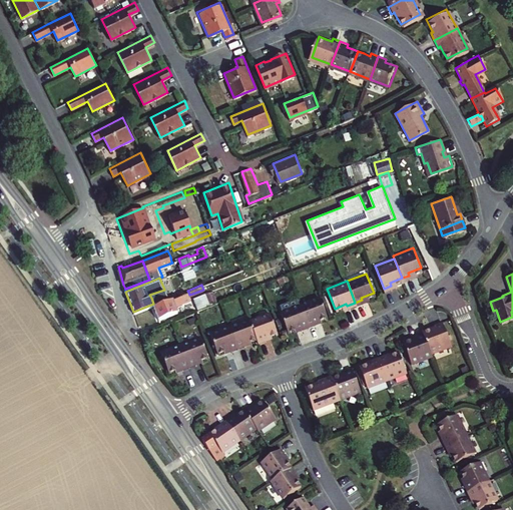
[(153,304),(176,295),(174,289),(151,298),(153,304)]
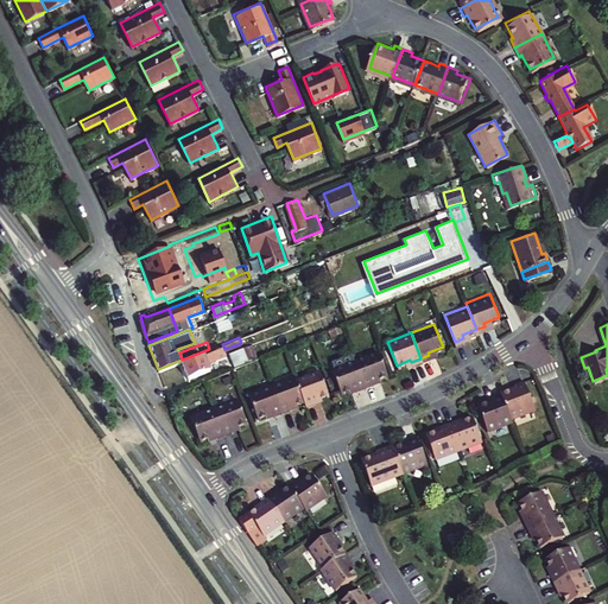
[(252,343),(229,351),(234,364),(257,355),(252,343)]
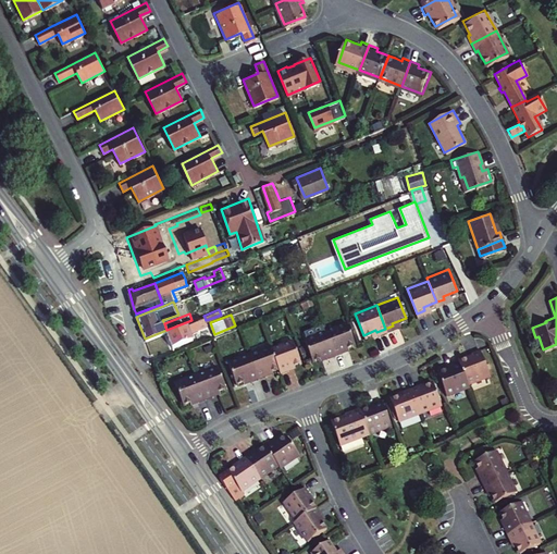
[(205,317),(168,332),(172,345),(193,336),(190,332),(208,325),(206,320),(205,317)]
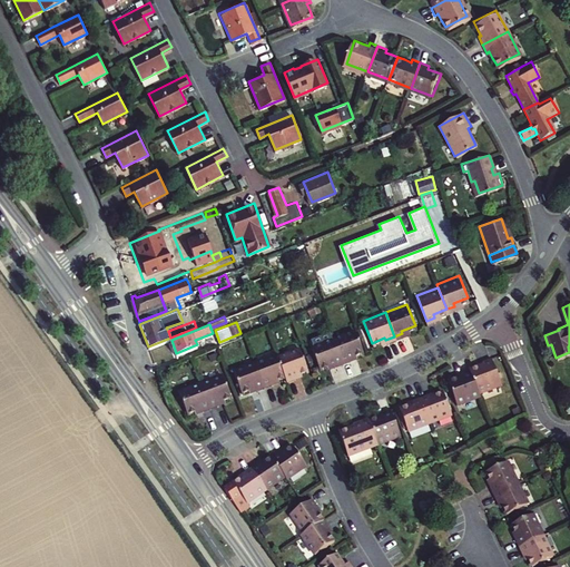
[(354,328),(332,336),(341,361),(350,358),(349,354),(362,349),(354,328)]
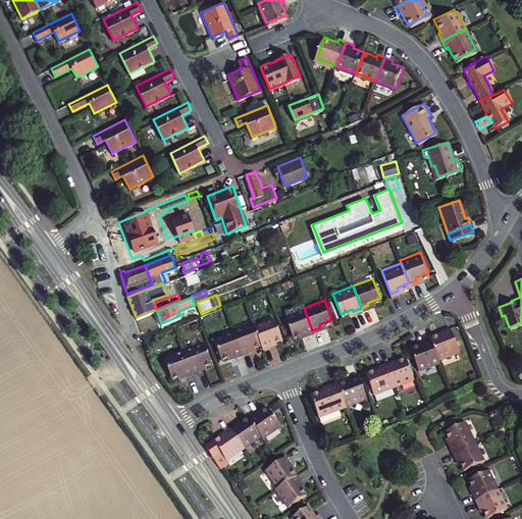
[(292,335),(304,330),(305,333),(312,330),(304,308),(283,316),(292,335)]
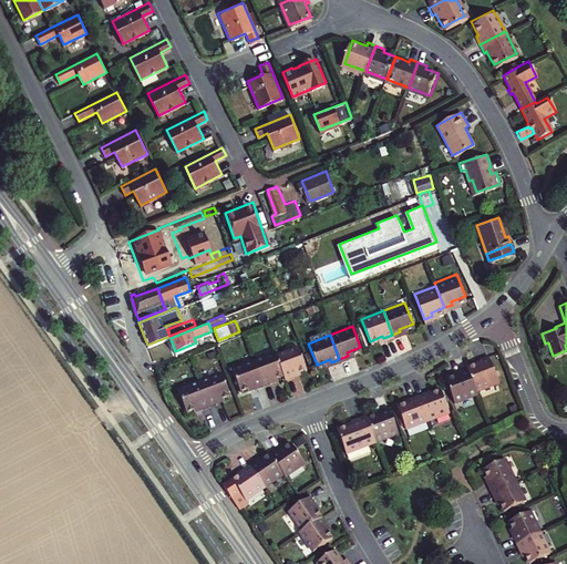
[(297,345),(276,354),(282,371),(286,377),(294,373),(294,371),(305,366),(297,345)]
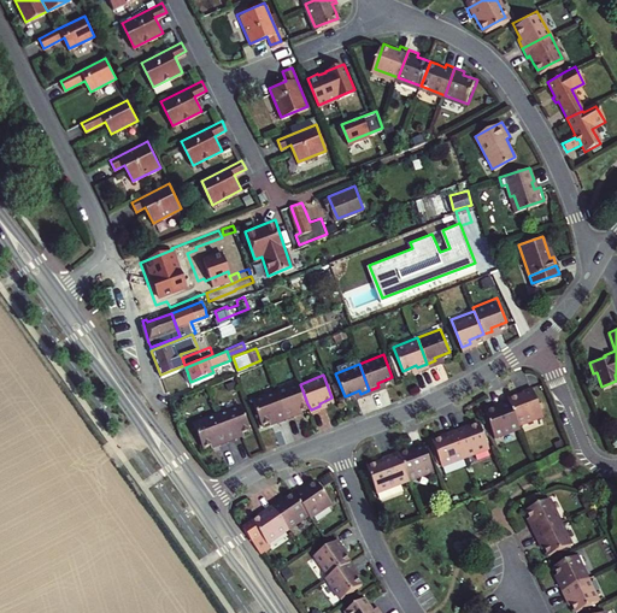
[(299,381),(276,390),(286,416),(294,413),(293,410),(307,404),(300,384),(299,381)]
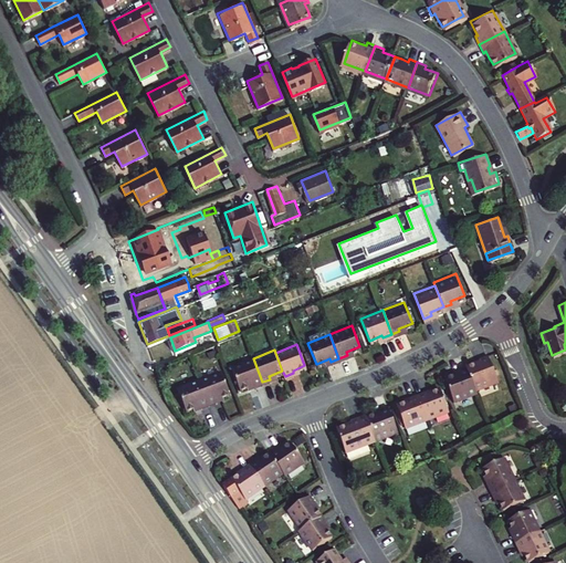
[(480,358),(465,364),(474,388),(498,379),(488,353),(479,356),(480,358)]
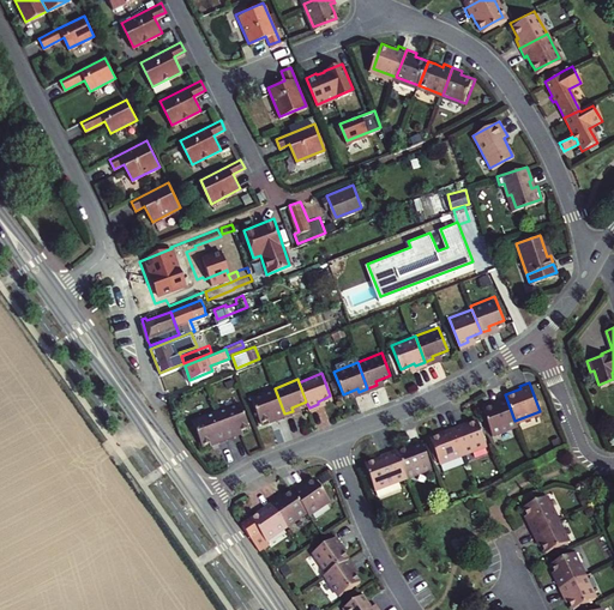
[(284,414),(275,388),(250,398),(259,421),(274,415),(275,417),(284,414)]
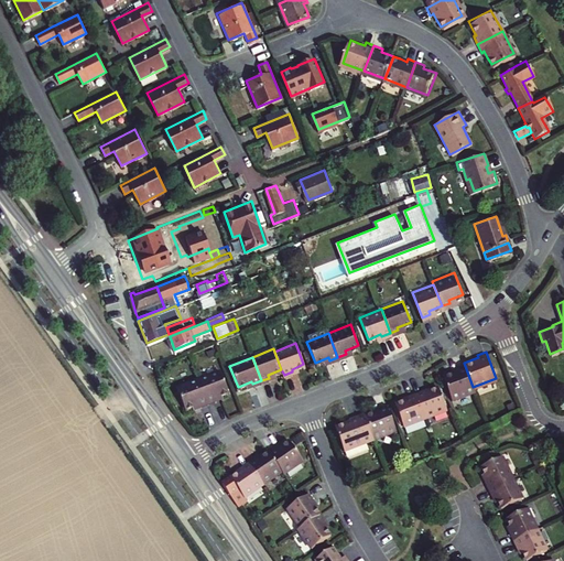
[(474,389),(473,387),(464,363),(455,367),(456,369),(442,375),(451,399),(474,389)]
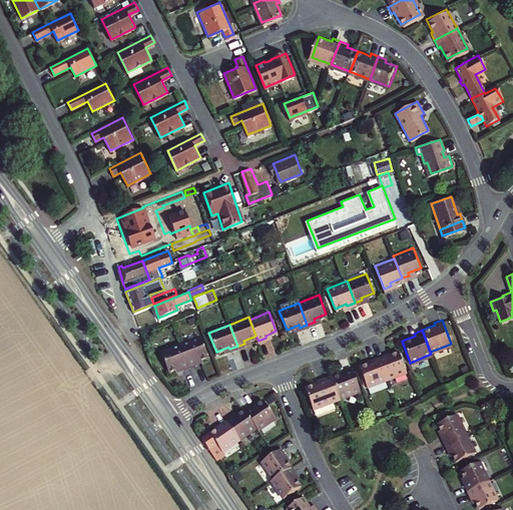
[(199,336),(180,344),(188,366),(196,363),(195,360),(207,355),(199,336)]
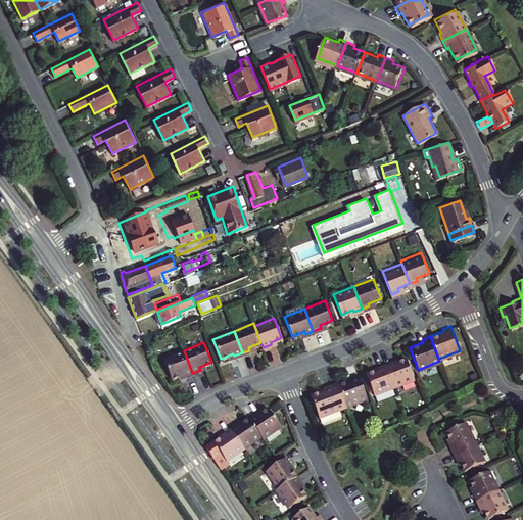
[(184,350),(163,359),(171,378),(184,373),(185,376),(192,373),(184,350)]
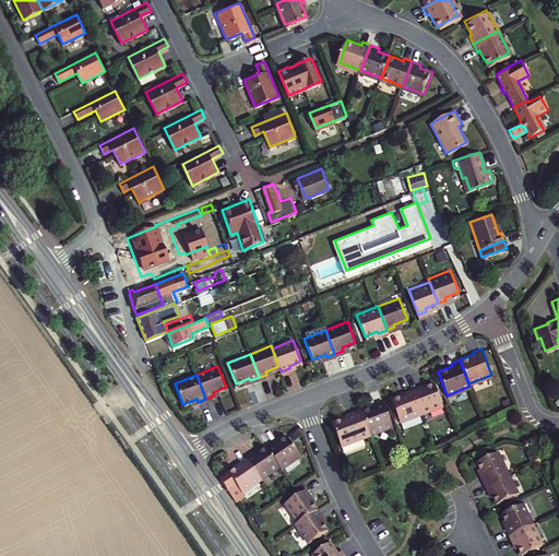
[(432,382),(420,387),(419,385),(411,387),(420,411),(440,403),(432,382)]
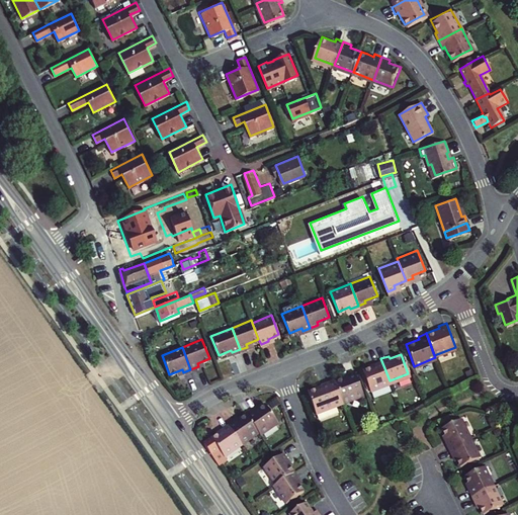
[(390,380),(380,358),(372,361),(373,364),(363,368),(371,388),(390,380)]
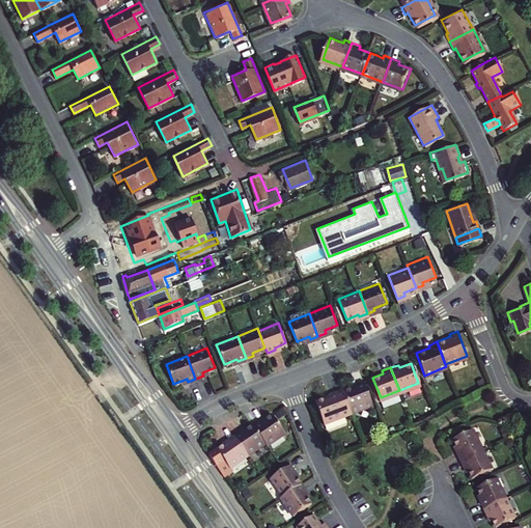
[(354,385),(343,389),(352,409),(370,401),(361,379),(353,383),(354,385)]
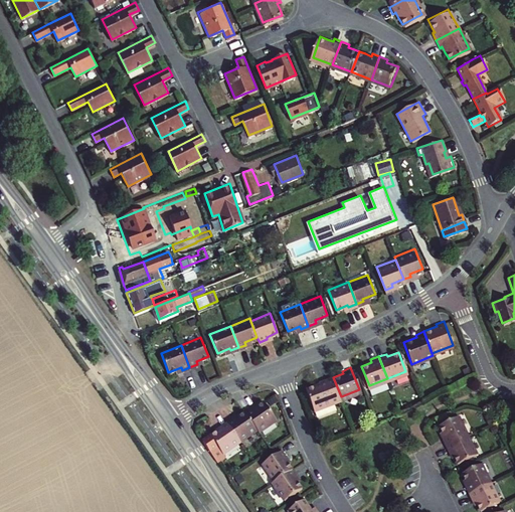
[(313,409),(341,398),(341,396),(333,377),(332,375),(318,380),(319,382),(305,388),(313,409)]
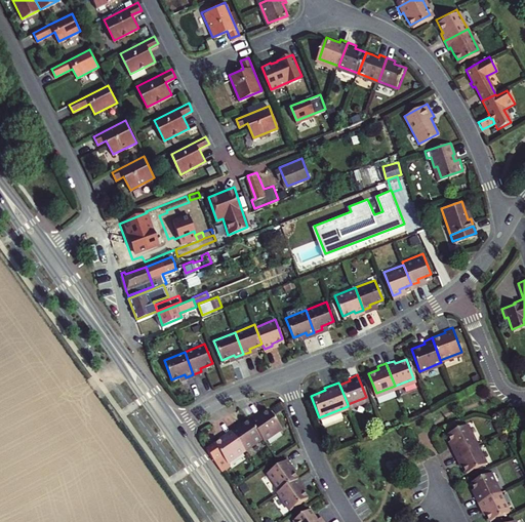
[(261,435),(264,438),(281,426),(269,408),(258,415),(256,413),(249,417),(261,435)]
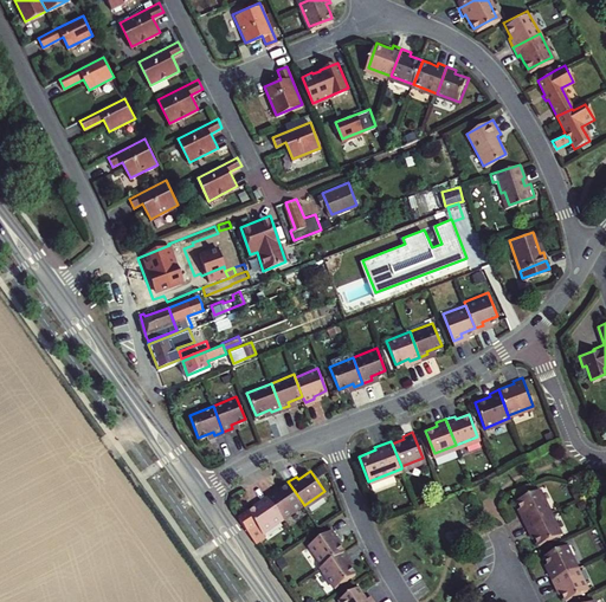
[(302,502),(288,481),(276,491),(275,487),(266,493),(282,516),(302,502)]
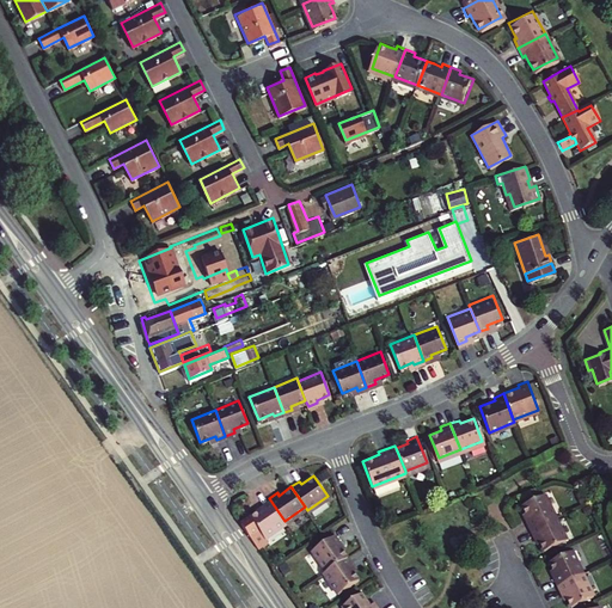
[(525,517),(530,527),(555,515),(544,491),(521,502),(528,516),(525,517)]
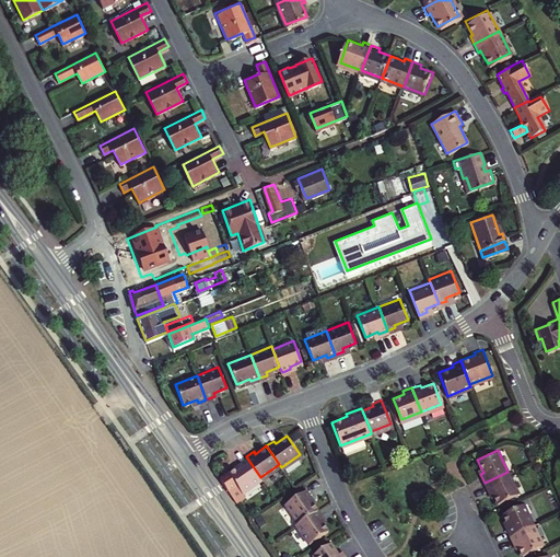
[(229,473),(220,478),(235,500),(244,495),(241,490),(260,477),(246,456),(238,462),(240,464),(229,473)]
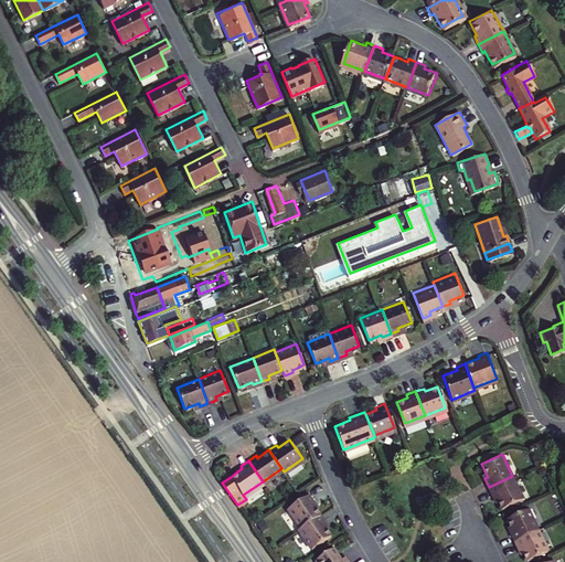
[(522,496),(512,476),(489,487),(493,495),(496,494),(502,506),(522,496)]
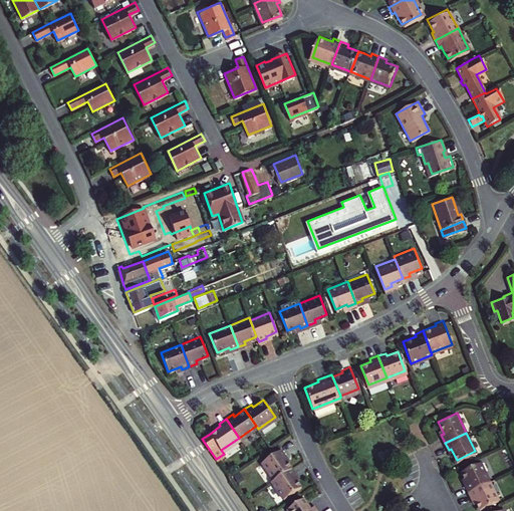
[(262,460),(275,478),(292,466),(284,455),(286,453),(282,447),(262,460)]
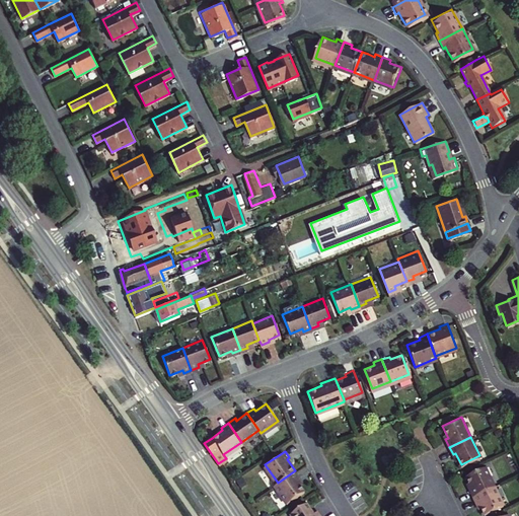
[(494,485),(484,465),(465,474),(470,485),(468,487),(471,495),(494,485)]
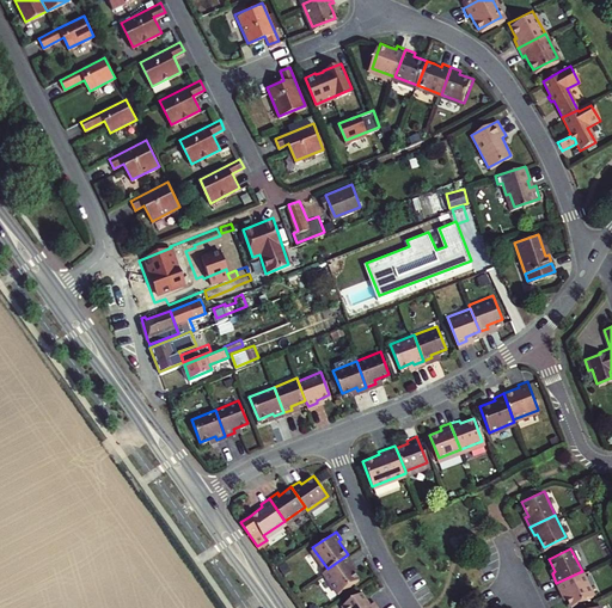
[(354,563),(348,554),(328,569),(325,570),(340,591),(360,577),(350,565),(354,563)]
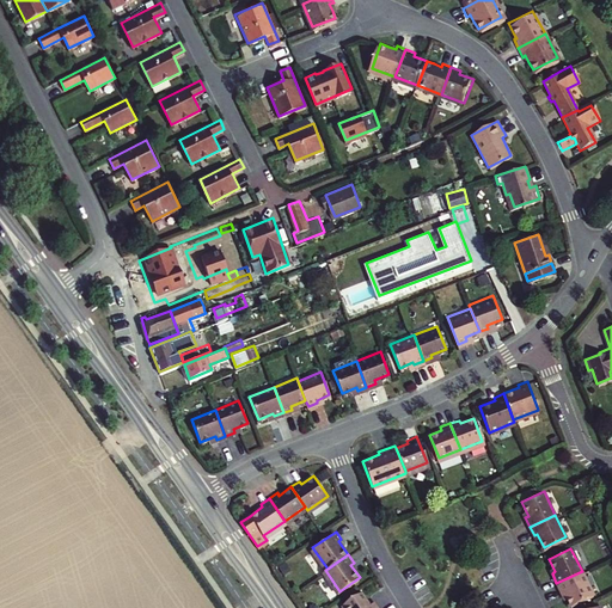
[(593,594),(582,571),(556,583),(561,591),(564,589),(571,603),(593,594)]
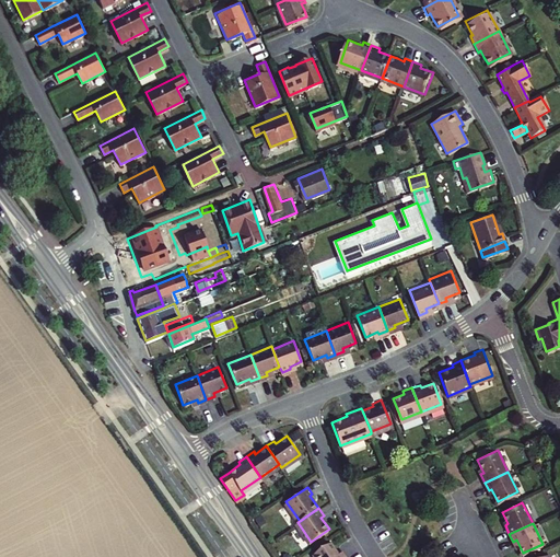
[(315,553),(317,556),(346,556),(348,556),(343,548),(340,549),(333,540),(315,553)]
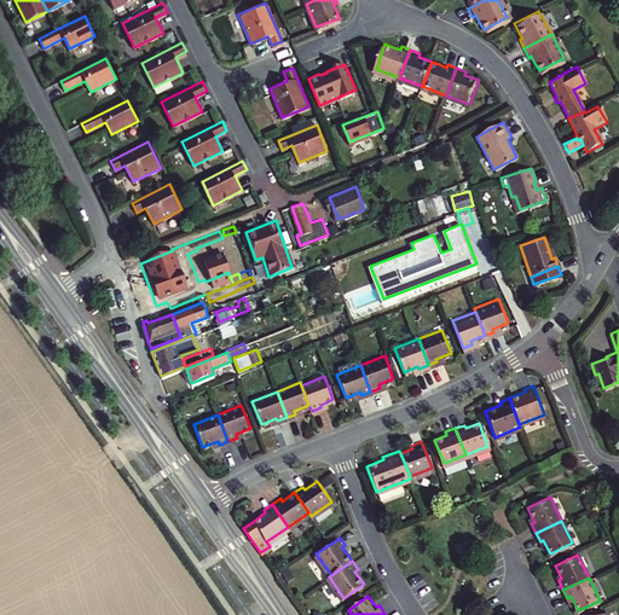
All buildings are outlined.
